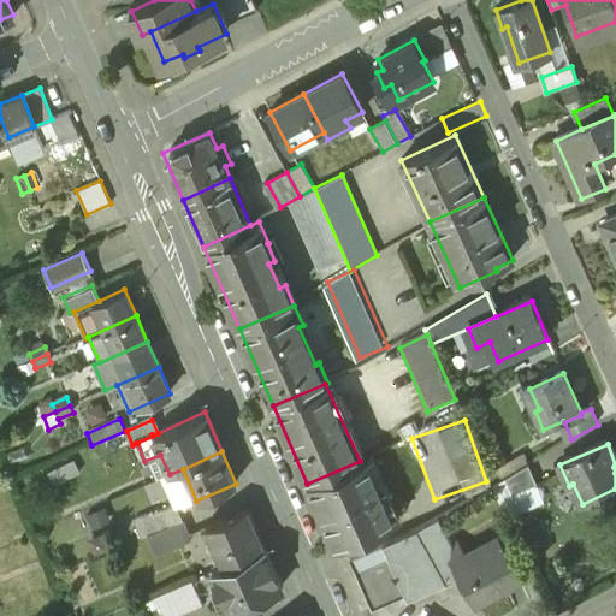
[(360,461),(307,484),(336,548),(395,522),(379,489),(377,490),(363,460),(360,461)]
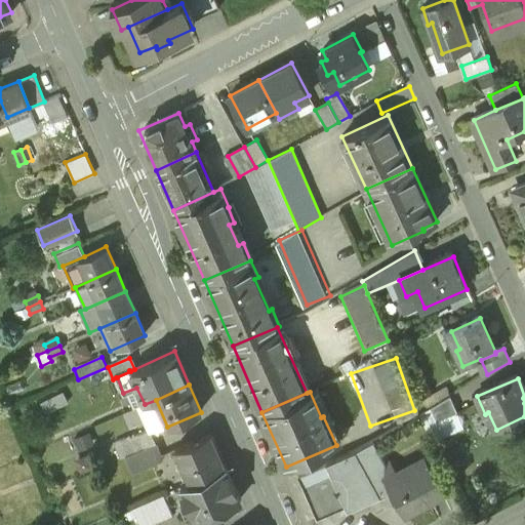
[(450,396),(431,408),(436,421),(457,413),(450,396)]
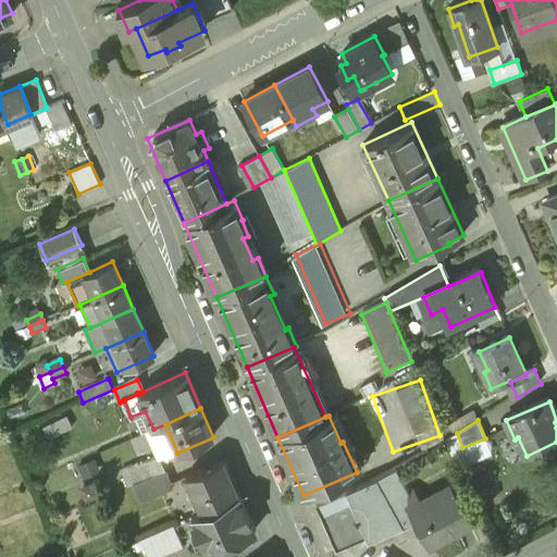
[(158,457),(138,466),(137,463),(127,468),(135,485),(164,472),(158,457)]
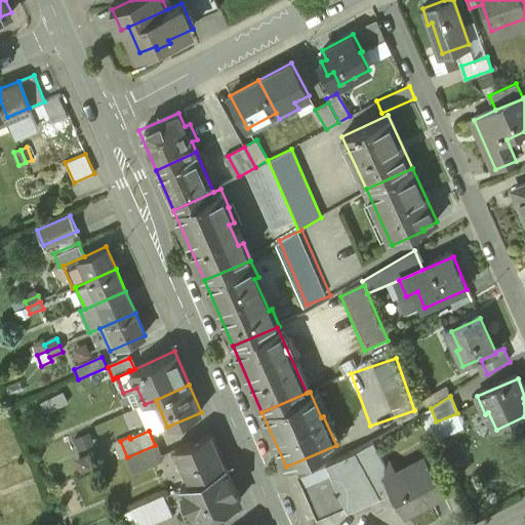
[(210,434),(174,449),(189,483),(225,468),(210,434)]
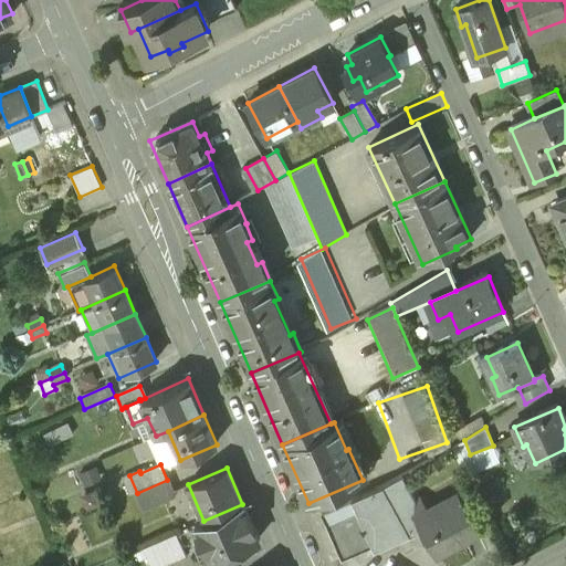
[(402,477),(395,481),(383,486),(406,530),(419,523),(413,512),(415,495),(402,477)]
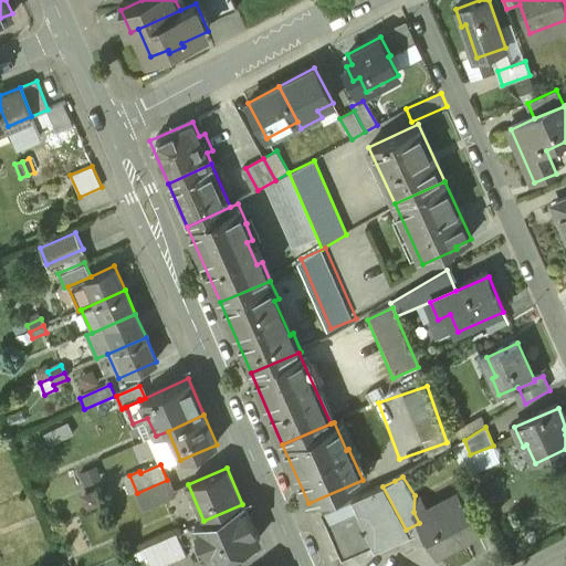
[(137,493),(135,494),(143,512),(176,498),(167,480),(137,493)]
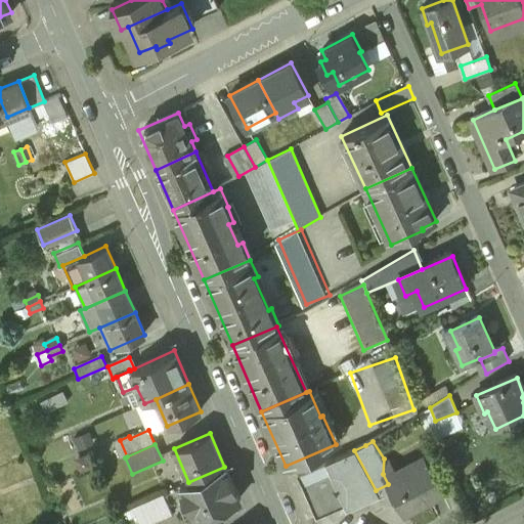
[(354,450),(309,470),(314,481),(303,485),(316,516),(343,505),(344,507),(377,492),(376,490),(354,450)]
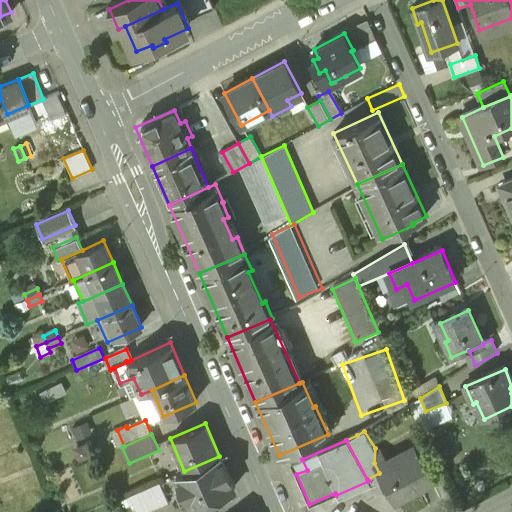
[(415,445),(387,460),(385,456),(374,463),(379,473),(385,484),(386,484),(395,500),(419,487),(417,483),(429,477),(421,462),(423,461),(415,445)]
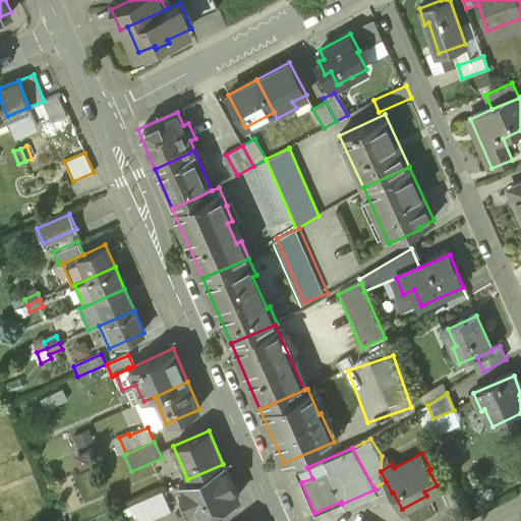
[(187,479),(179,483),(193,517),(238,498),(223,464),(187,479)]
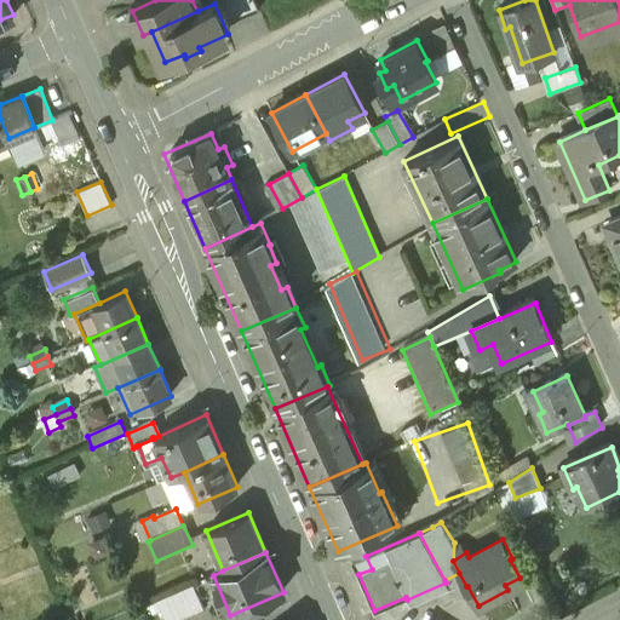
[(193,585),(155,601),(164,619),(178,619),(204,609),(193,585)]
